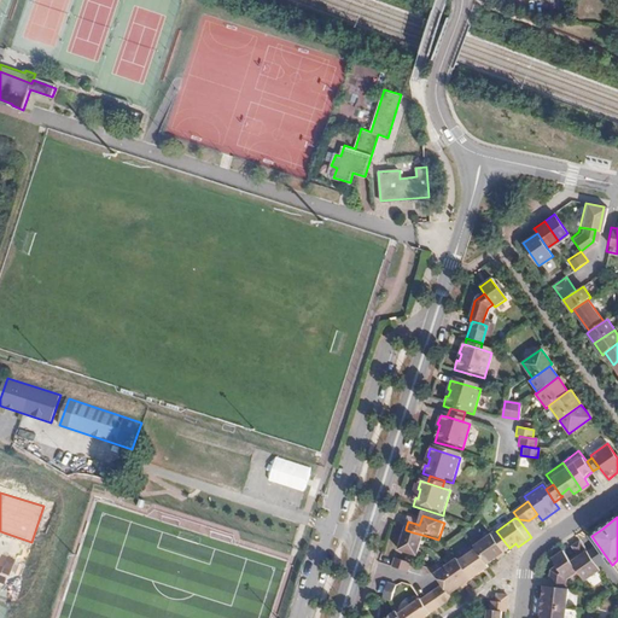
[(431,537),(413,532),(406,555),(415,558),(424,560),(431,537)]
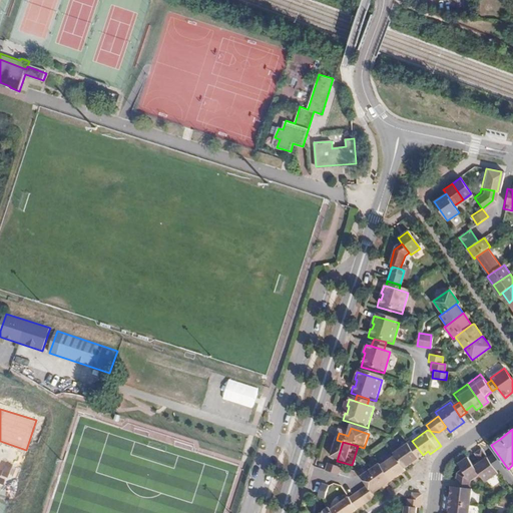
[(396,455),(404,468),(418,458),(408,443),(394,453),(396,455)]
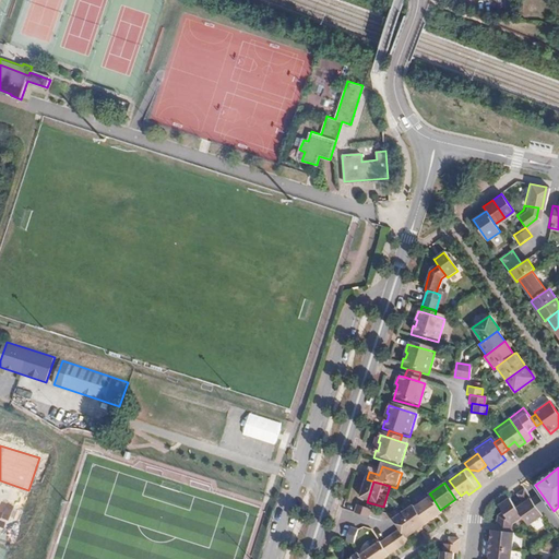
[(518,495),(522,501),(523,503),(516,509),(522,516),(528,525),(543,515),(524,489),(518,495)]
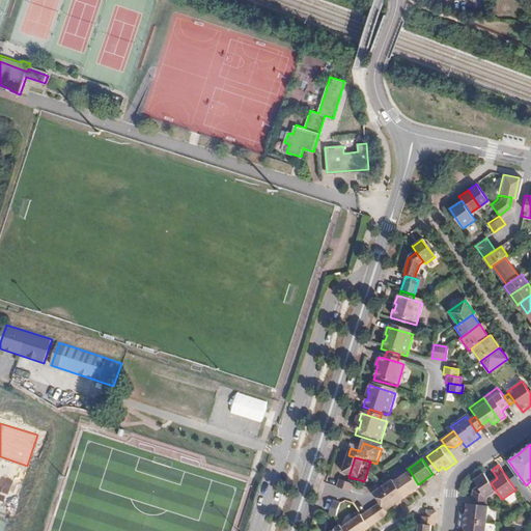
[(410,471),(394,481),(406,497),(420,486),(418,484),(410,471)]
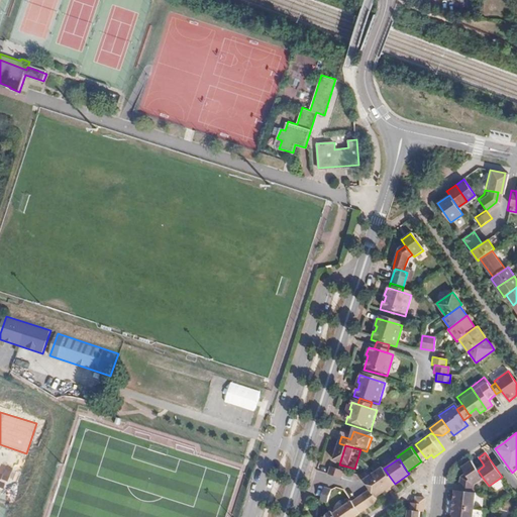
[(464,474),(469,479),(473,485),(483,478),(478,471),(476,469),(471,460),(461,468),(464,474)]
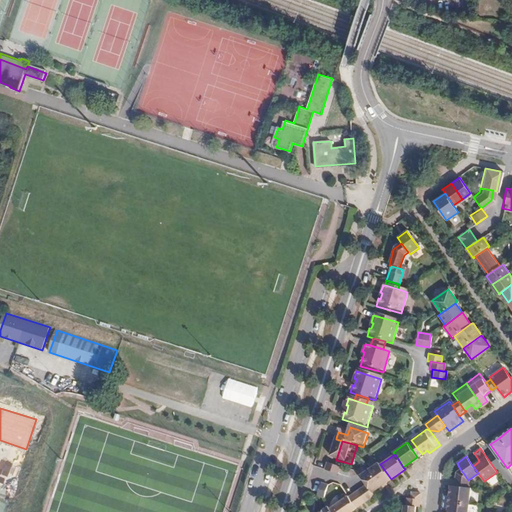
[(342,470),(346,471),(349,472),(351,464),(344,462),(342,470)]
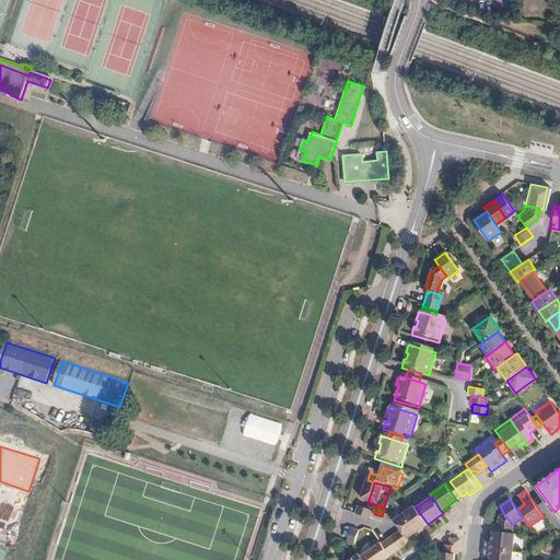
[(415,505),(404,513),(417,532),(428,524),(416,508),(415,505)]
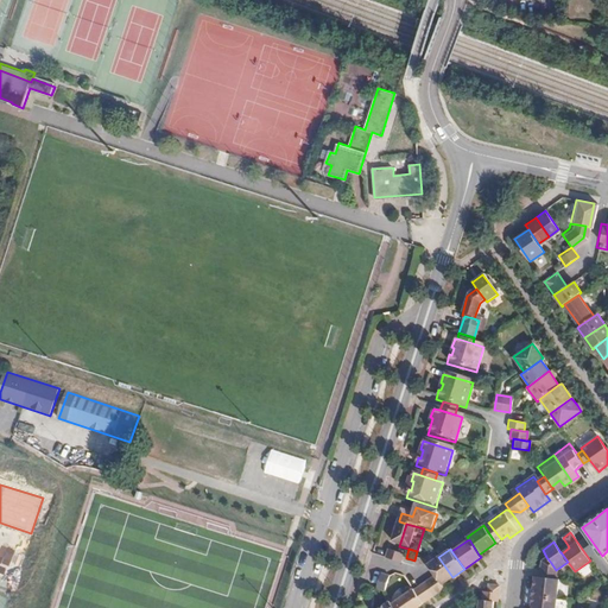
[(407,568),(411,559),(406,558),(396,555),(392,563),(407,568)]
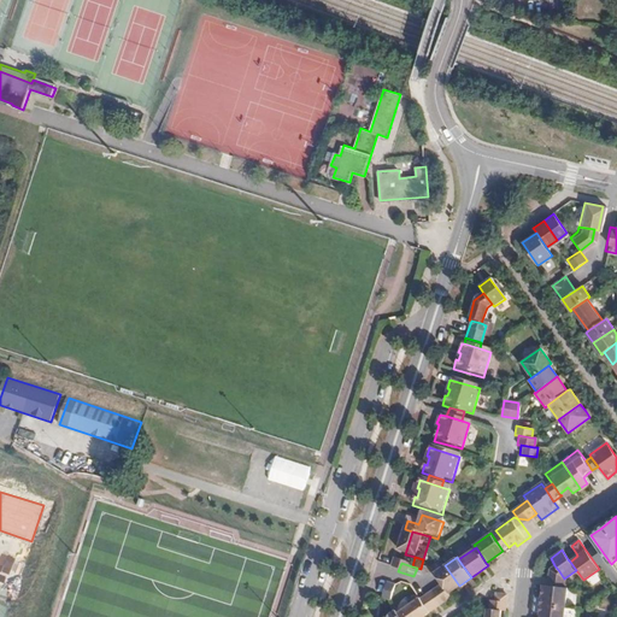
[(459,586),(445,565),(434,573),(442,583),(448,593),(459,586)]
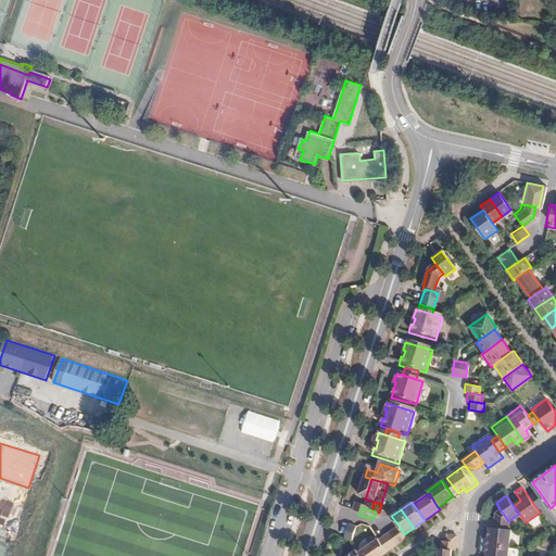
[(494,519),(493,521),(501,522),(501,518),(504,515),(500,509),(494,513),(494,519)]
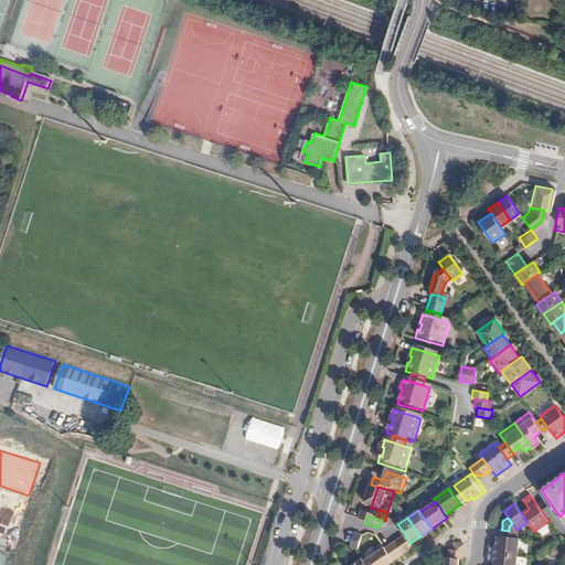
[(501,530),(501,539),(515,541),(516,530),(512,523),(509,526),(509,531),(501,530)]
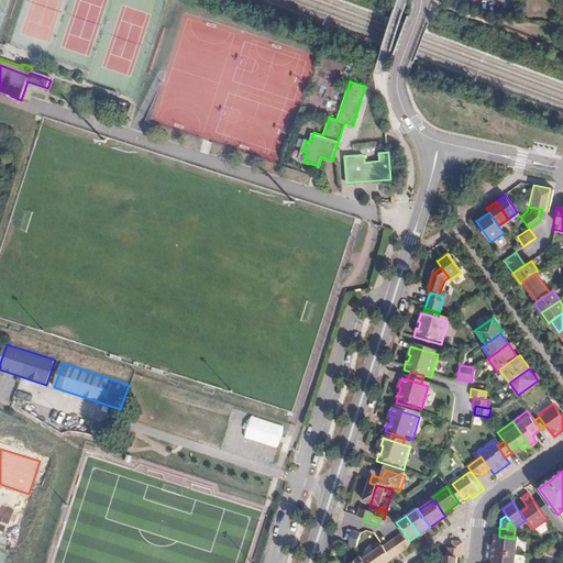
[(411,544),(409,541),(404,532),(384,547),(393,559),(411,544)]
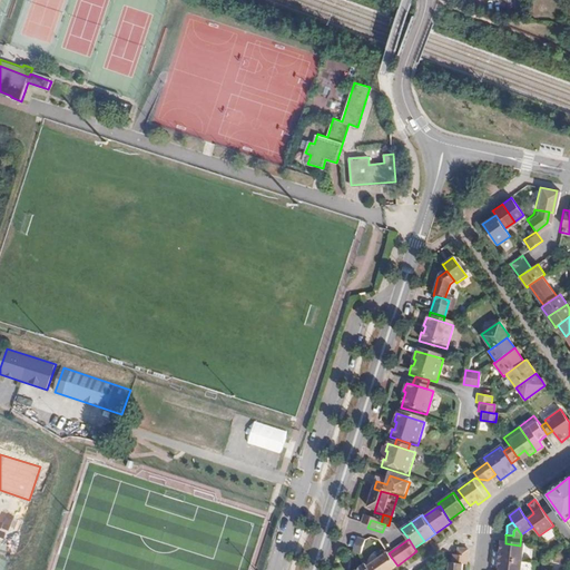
[(357,541),(354,553),(362,557),(365,543),(357,541)]
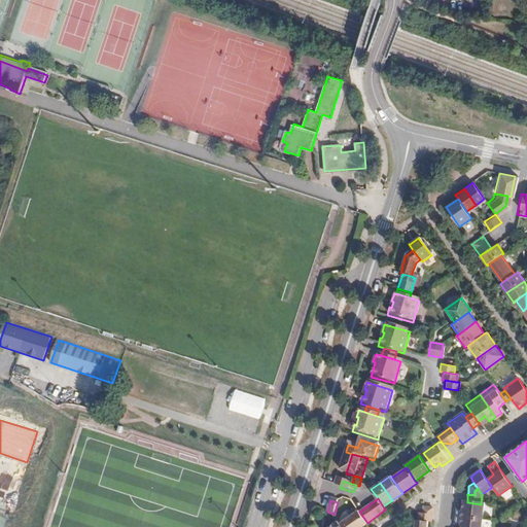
[(481,504),(467,502),(461,502),(461,511),(456,510),(455,518),(482,521),(484,504),(481,504)]
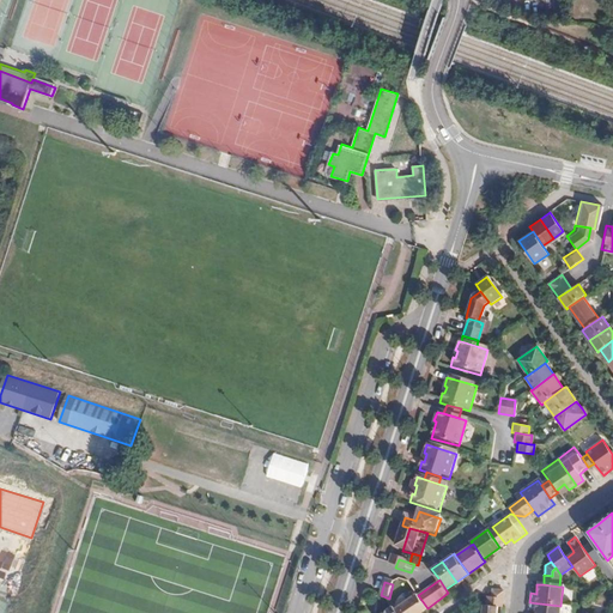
[(419,612),(428,608),(418,595),(417,594),(394,610),(396,612),(419,612)]
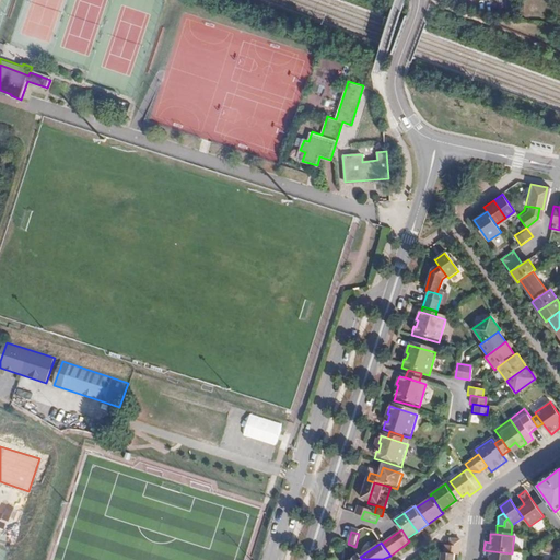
[(442,553),(453,555),(454,546),(444,545),(441,545),(440,553),(442,553)]
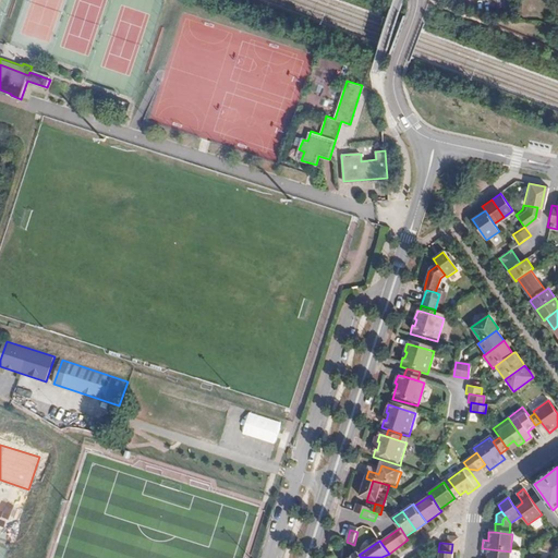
[(485,557),(509,557),(510,552),(482,548),(482,557),(486,557),(485,557)]
